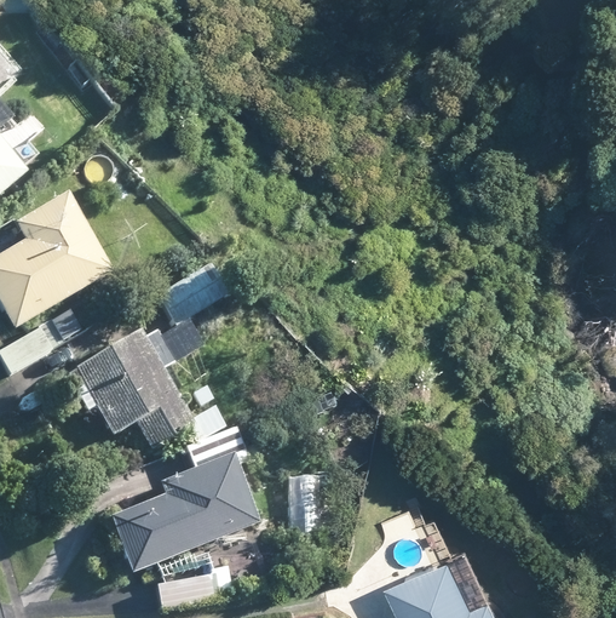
[(0,194),(29,170),(0,136),(0,194)]
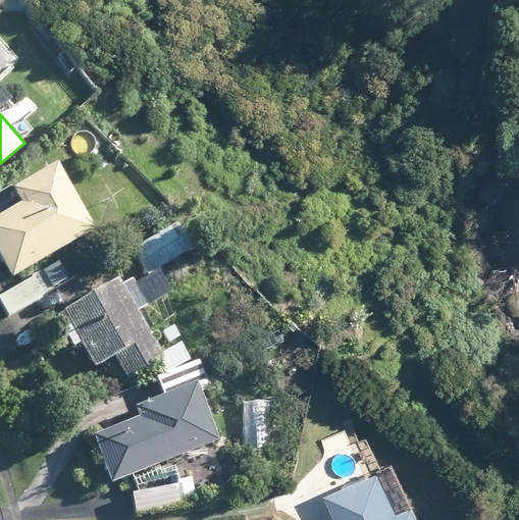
[(0,253),(12,275),(97,225),(58,160),(13,186),(21,201),(0,213),(0,253)]
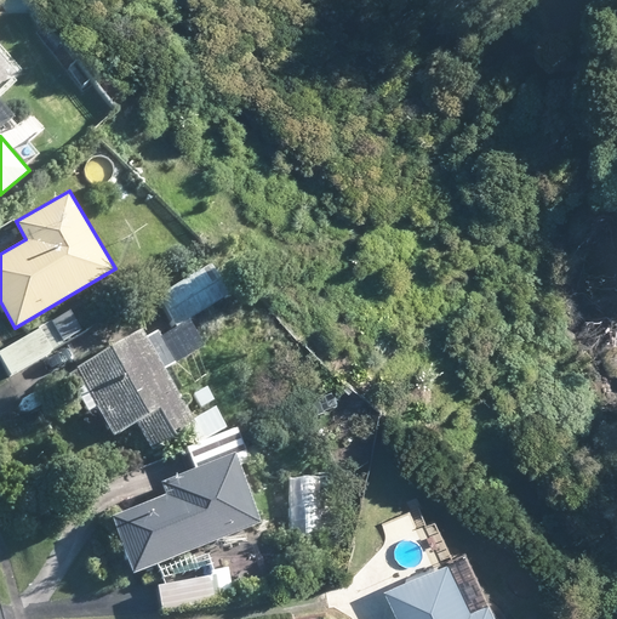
[(182,321),(229,293),(211,261),(160,290),(158,293),(176,324),(182,321)]
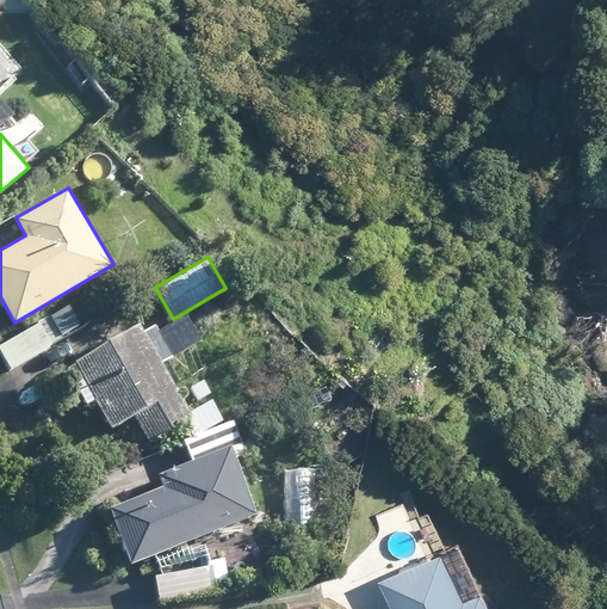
[(50,344),(53,343),(39,321),(0,344),(0,348),(12,367),(50,344)]
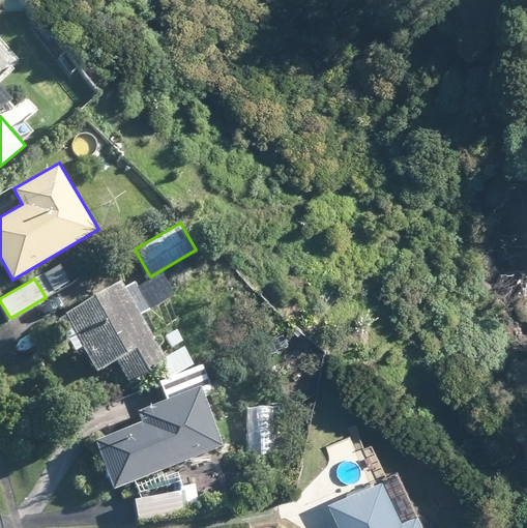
[(141,313),(150,308),(136,281),(125,287),(122,282),(97,295),(66,313),(59,319),(77,349),(83,345),(97,370),(117,358),(130,383),(158,367),(169,361),(166,355),(158,343),(141,313)]
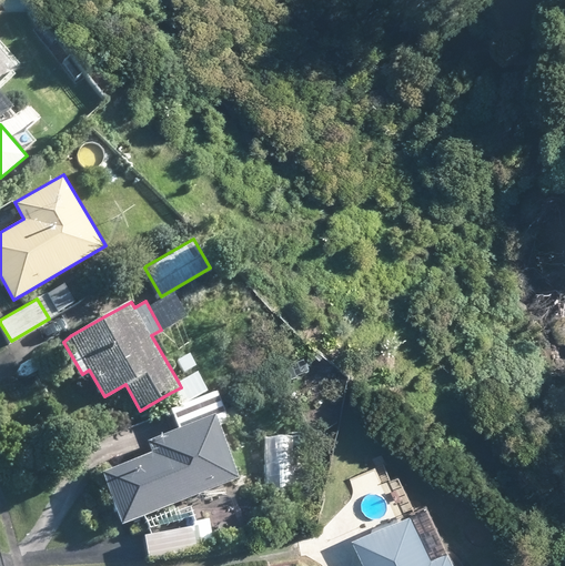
[(162,304),(159,311),(163,317),(172,316),(175,309),(170,303),(162,304)]
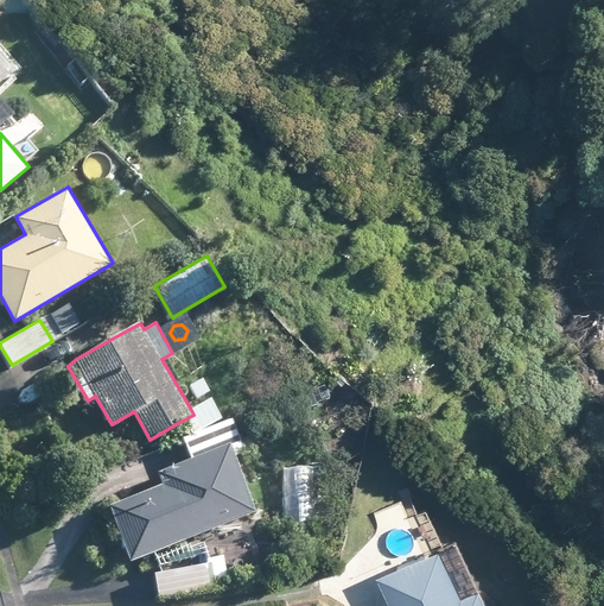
[(252,512),(255,511),(229,444),(159,472),(164,484),(109,505),(131,559),(202,530),(252,512)]
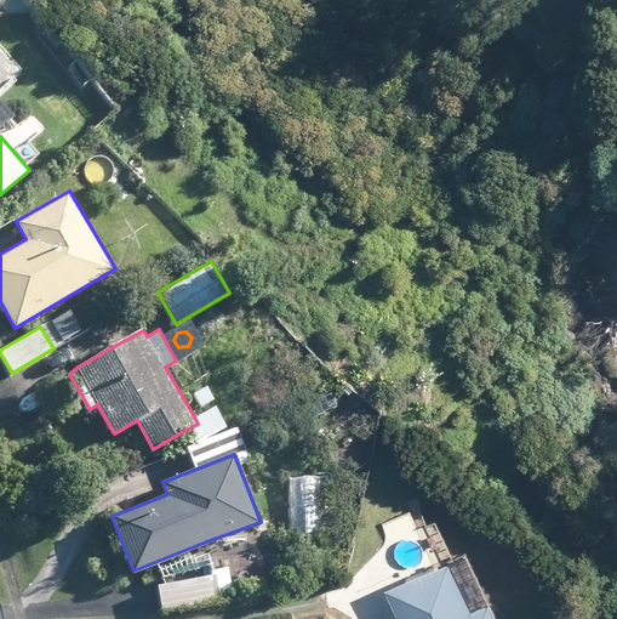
[(287,476),(289,533),(318,533),(316,476),(287,476)]
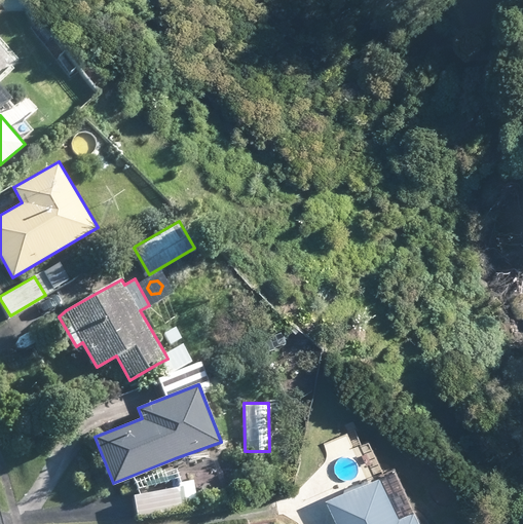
[(345,523),(434,523),(423,499),(408,507),(389,466),(332,493),(345,523)]
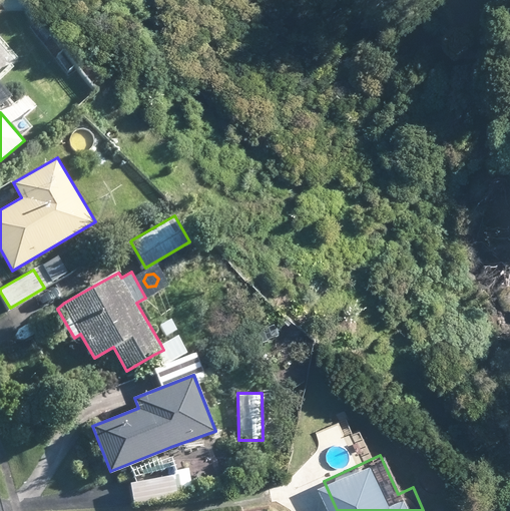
[(134,502),(182,494),(178,474),(130,482),(134,502)]
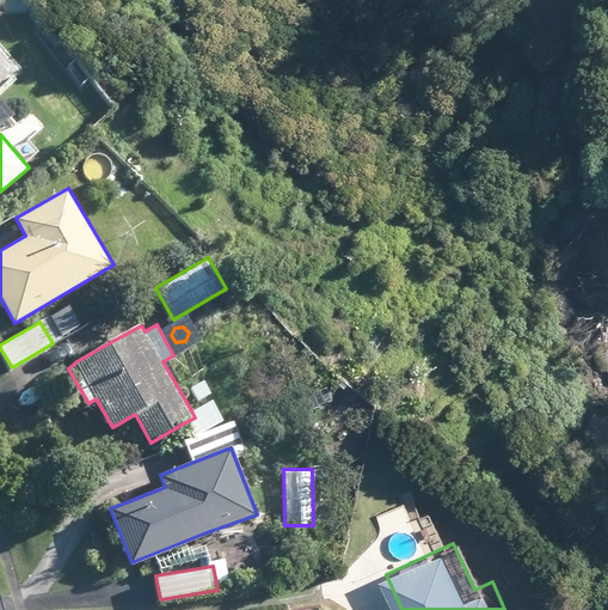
All buildings are outlined.
